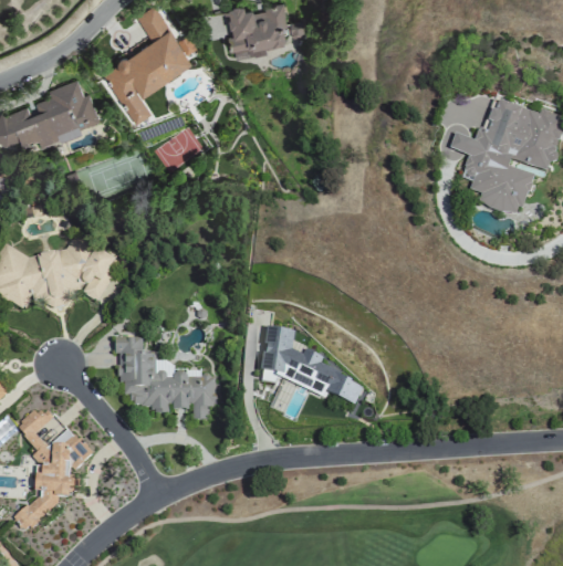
[(193,66),(156,7),(137,18),(153,43),(104,72),(135,124),(152,114),(142,96),(193,66)]
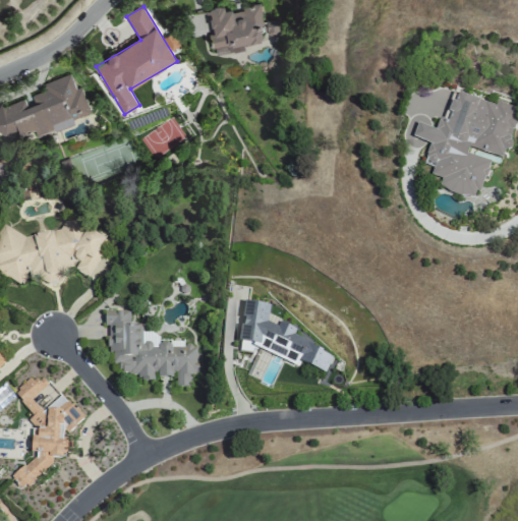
[(281,40),(280,22),(264,23),(263,7),(226,10),(226,6),(205,8),(206,19),(197,20),(198,27),(211,26),(213,49),(221,48),(221,54),(244,51),(243,43),(281,40)]
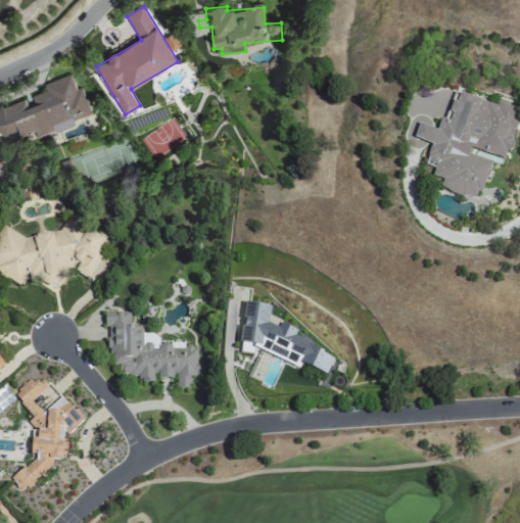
[(92,114),(84,88),(78,90),(73,76),(46,84),(48,92),(33,97),(36,105),(29,107),(27,100),(0,108),(0,137),(19,132),(20,135),(37,130),(39,137),(78,125),(76,120),(92,114)]
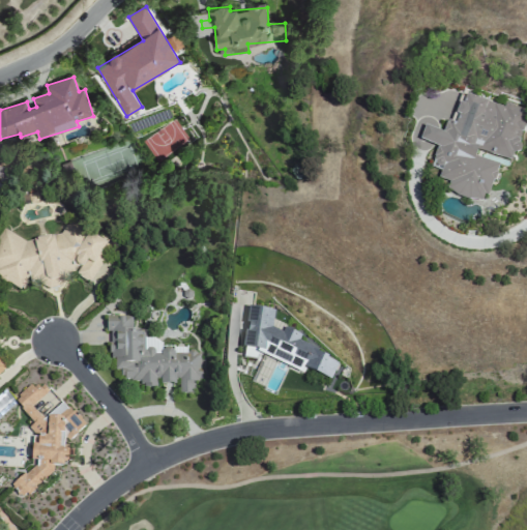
[(526,107),(506,102),(465,93),(457,108),(454,120),(447,119),(445,129),(426,124),(421,140),(438,144),(433,167),(442,169),(440,178),(448,180),(446,189),(458,196),(482,202),(496,179),(501,162),(478,156),(481,151),(514,159),(516,151),(520,152),(526,122),(526,107)]
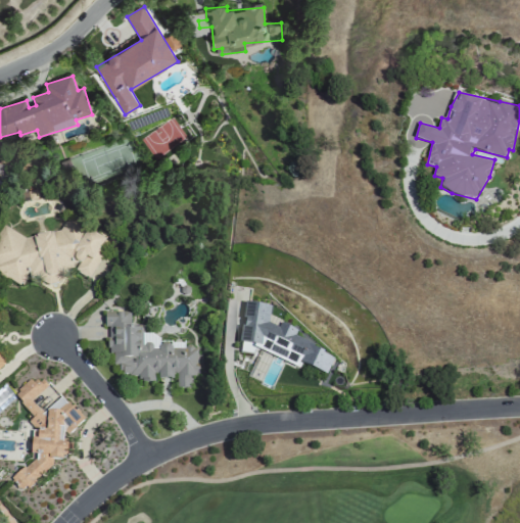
[(0,174),(11,175),(11,162),(0,161),(0,174)]
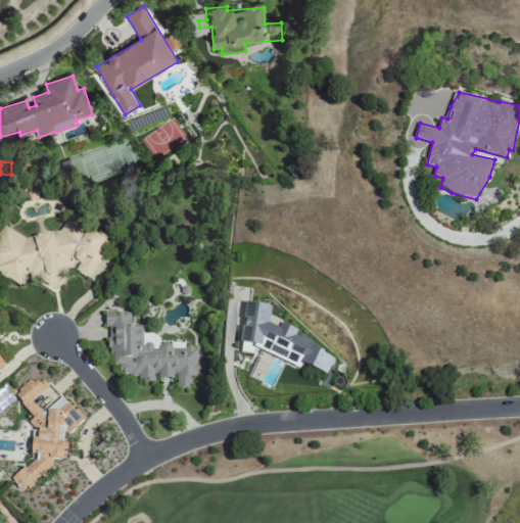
[(0,231),(0,272),(20,284),(25,283),(30,275),(33,277),(42,275),(47,278),(68,274),(75,263),(81,260),(77,269),(89,275),(93,274),(107,250),(101,247),(106,237),(72,217),(66,219),(57,234),(51,231),(27,236),(5,224),(0,231)]
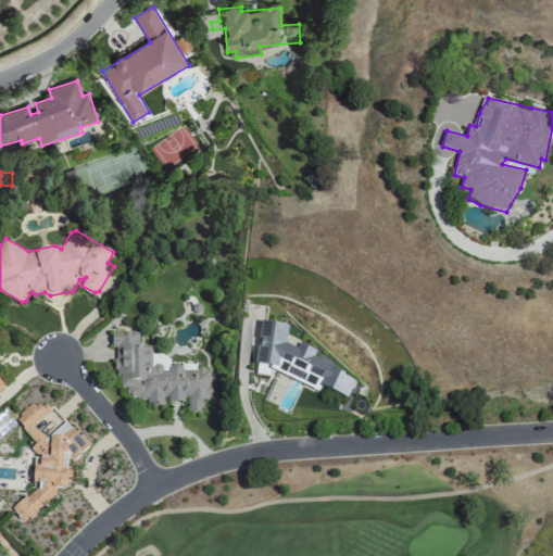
[(290,328),(269,320),(253,363),(318,388),(319,386),(350,396),(357,376),(314,359),(317,350),(300,342),(299,348),(285,342),(290,328)]
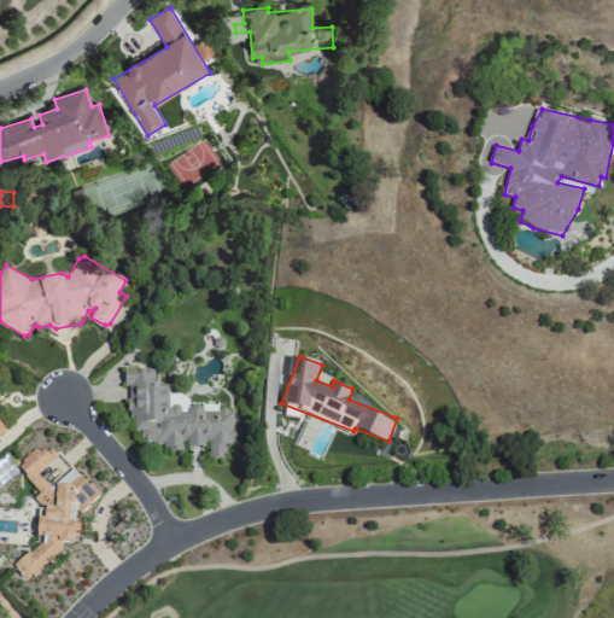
[(0,436),(10,429),(0,417),(0,374),(3,366),(0,365),(0,436)]
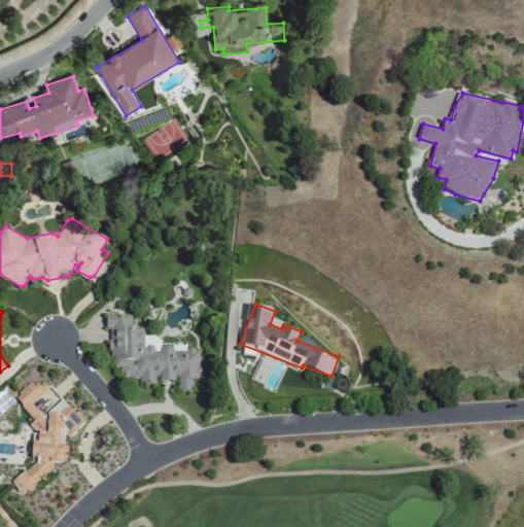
[(117,369),(121,369),(126,379),(141,378),(144,385),(158,385),(162,381),(178,381),(182,391),(195,390),(195,379),(202,377),(201,349),(188,349),(186,344),(162,345),(162,348),(145,348),(145,335),(143,329),(134,330),(133,313),(107,314),(108,326),(110,334),(111,357),(116,357),(117,369)]
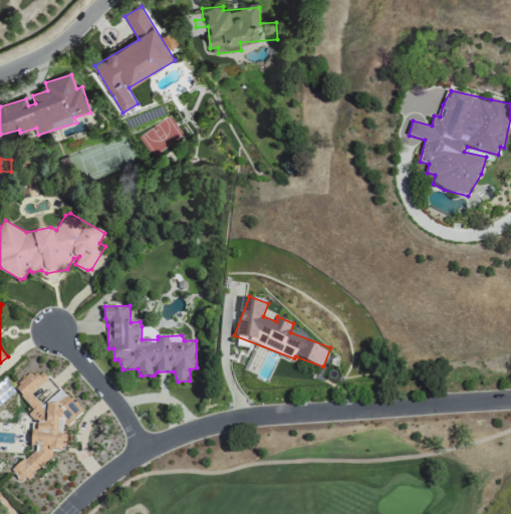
[(85,413),(75,400),(66,400),(48,374),(30,373),(18,382),(18,390),(33,411),(29,414),(33,420),(32,443),(38,450),(12,469),(22,483),(52,461),(53,452),(61,452),(67,448),(67,436),(61,427),(66,427),(85,413)]
